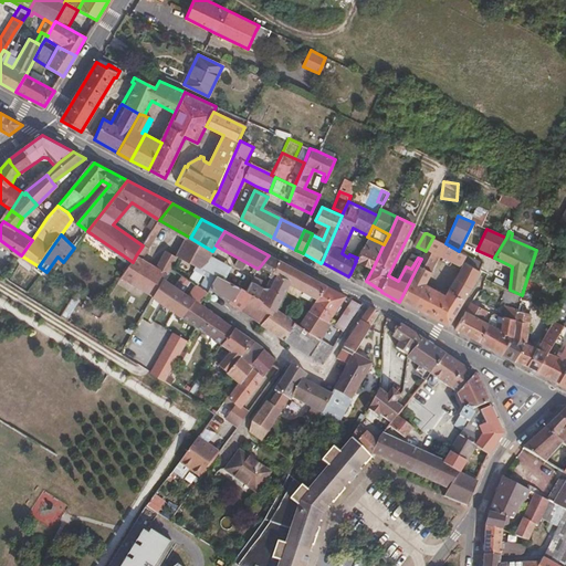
[(356,261),(373,269),(384,244),(367,237),(364,245),(362,245),(357,258),(355,261),(356,261)]
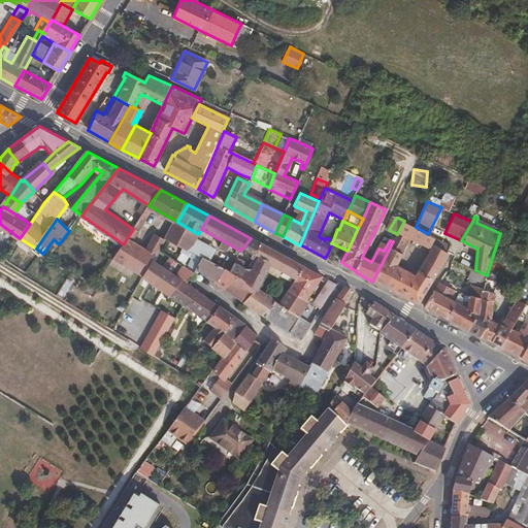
[(393,241),(372,282),(419,305),(438,272),(448,254),(434,246),(415,275),(394,266),(408,238),(413,241),(411,243),(418,246),(419,243),(428,249),(432,241),(434,237),(428,234),(416,227),(404,221),(397,234),(393,241)]
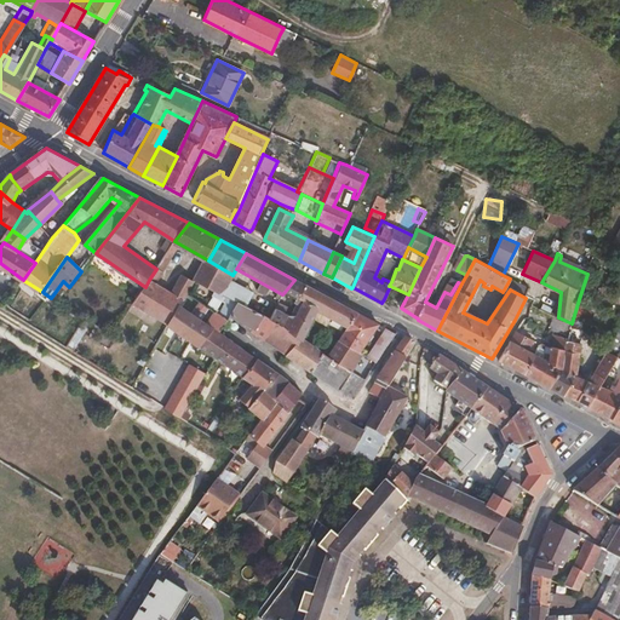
[(208,260),(196,280),(220,294),(229,280),(233,275),(208,260)]
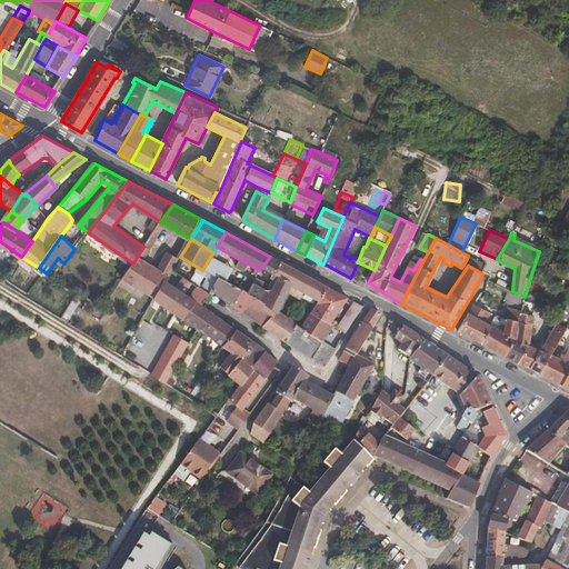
[(156,268),(168,275),(171,270),(180,257),(168,250),(156,268)]
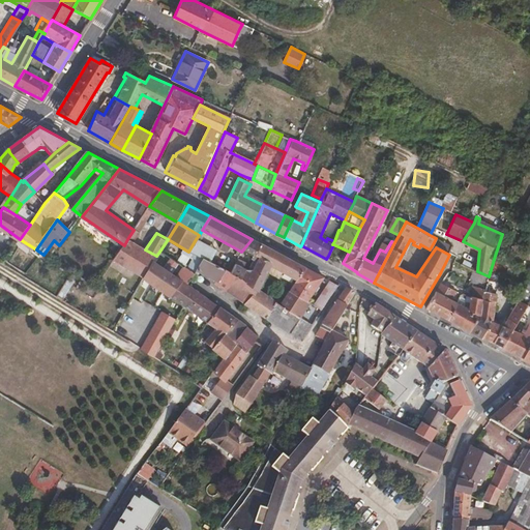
[(451,246),(436,238),(434,242),(450,251),(451,246)]
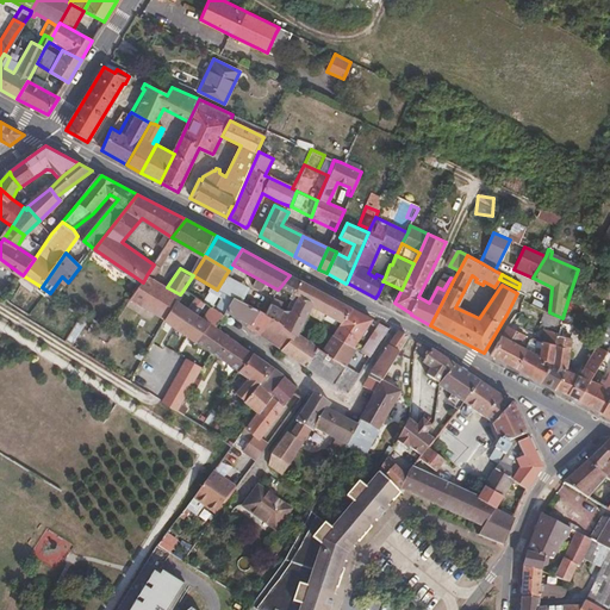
[(159,282),(147,275),(143,282),(131,300),(143,306),(159,282)]
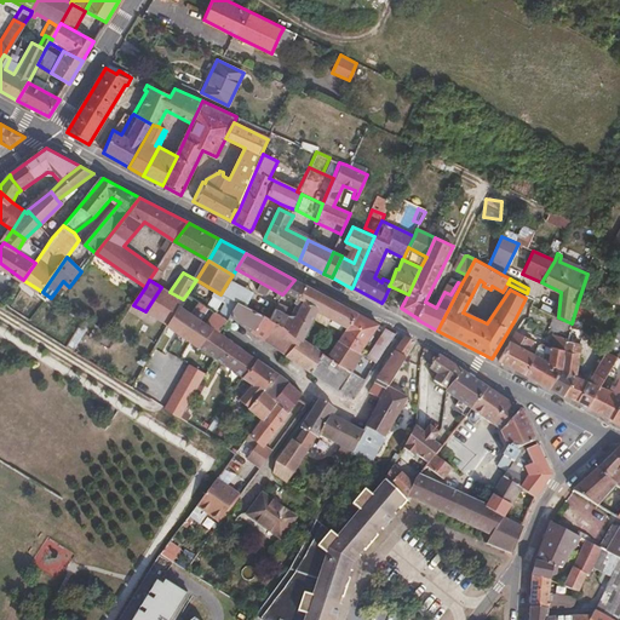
[(264,317),(269,320),(275,310),(276,305),(229,280),(220,294),(237,304),(264,317)]
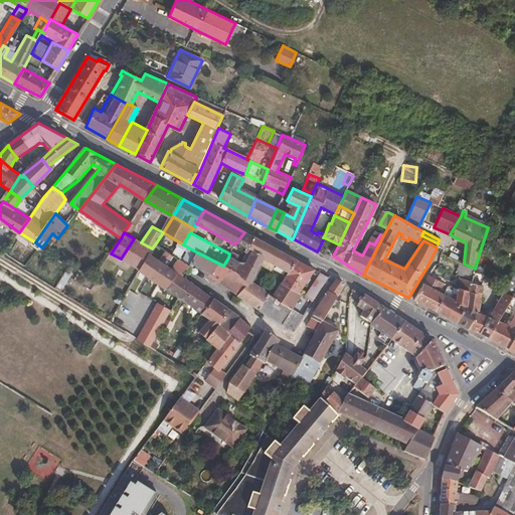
[(244,232),(236,242),(248,248),(256,238),(244,232)]
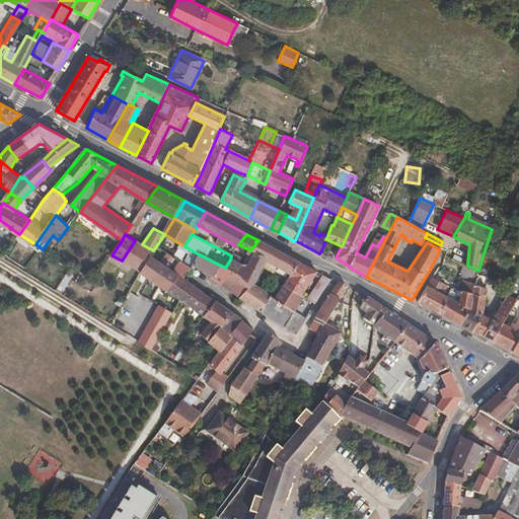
[(153,250),(142,244),(135,240),(122,261),(140,272),(150,256),(153,250)]
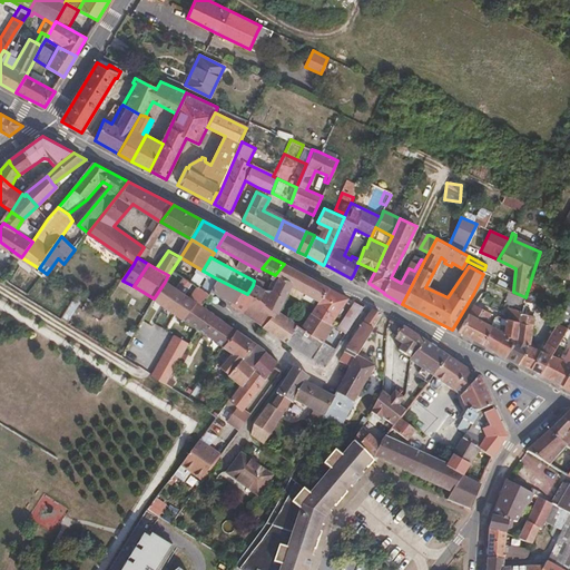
[(284,264),(275,275),(279,277),(293,285),(313,295),(306,304),(314,308),(331,290),(284,264)]
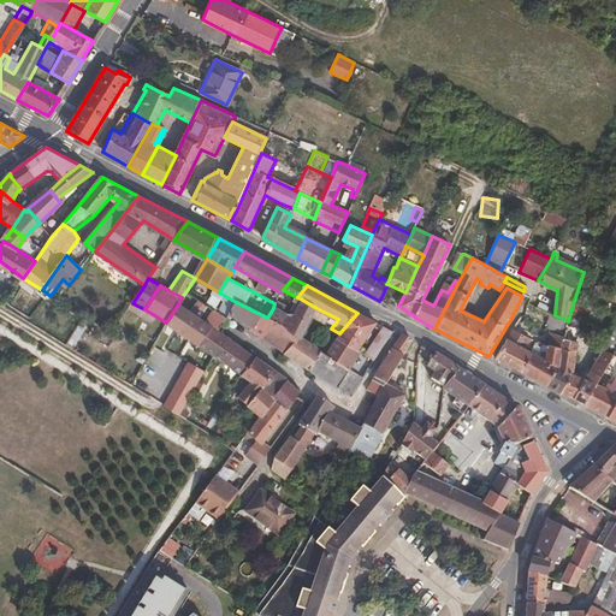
[(214,311),(185,292),(182,297),(178,304),(206,323),(214,311)]
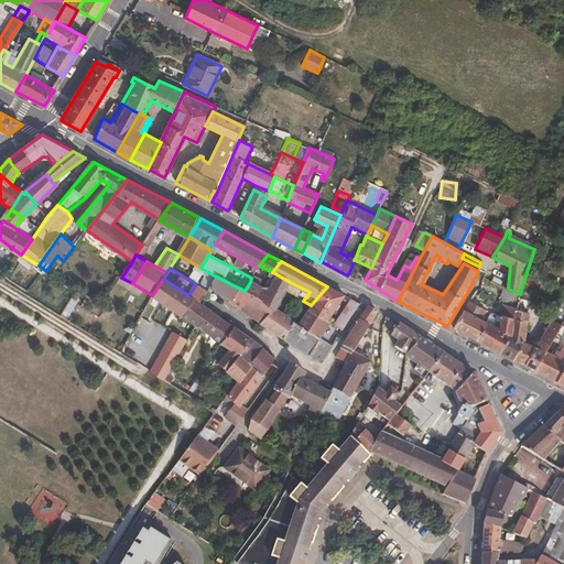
[(290,282),(277,274),(268,292),(263,302),(274,311),(275,311),(277,308),(290,282)]
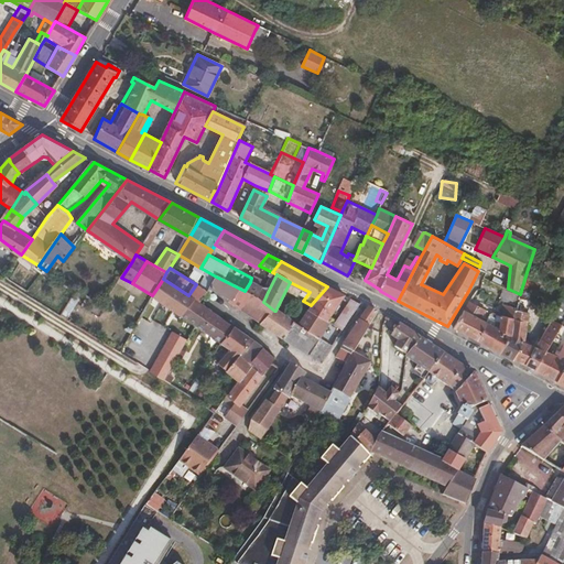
[(240,289),(216,277),(206,291),(231,301),(240,289)]
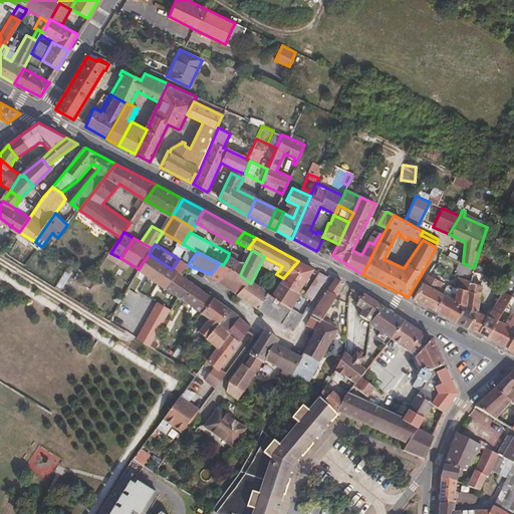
[(228,257),(223,265),(225,266),(234,271),(238,262),(232,258),(233,255),(229,253),(228,257)]
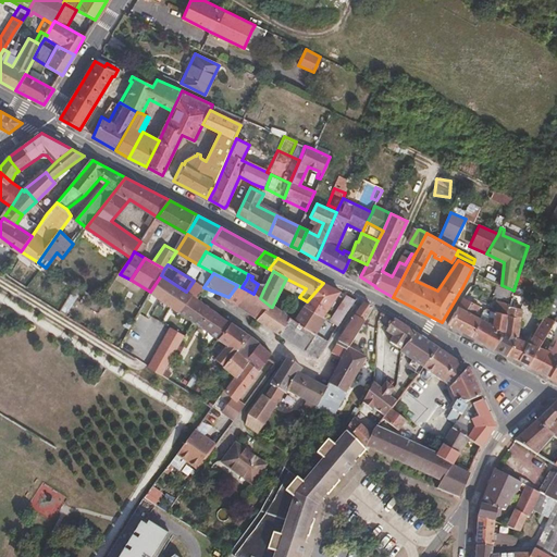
[(150,292),(178,312),(190,295),(186,292),(161,275),(150,292)]
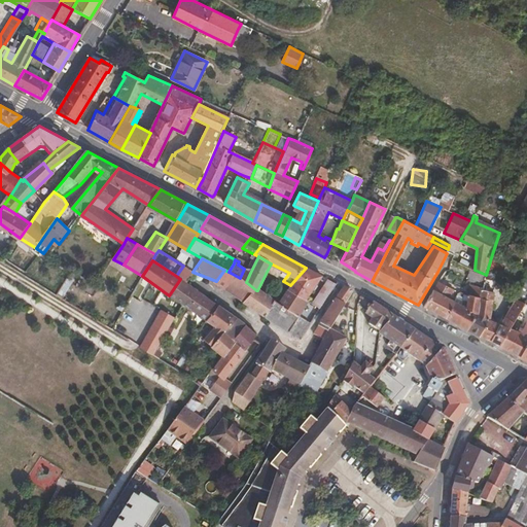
[(180,279),(184,282),(192,272),(183,266),(176,276),(180,279)]
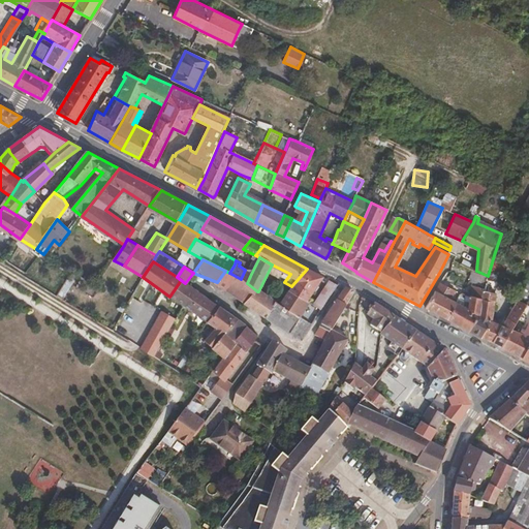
[(325,278),(307,269),(291,286),(289,289),(311,303),(325,278)]
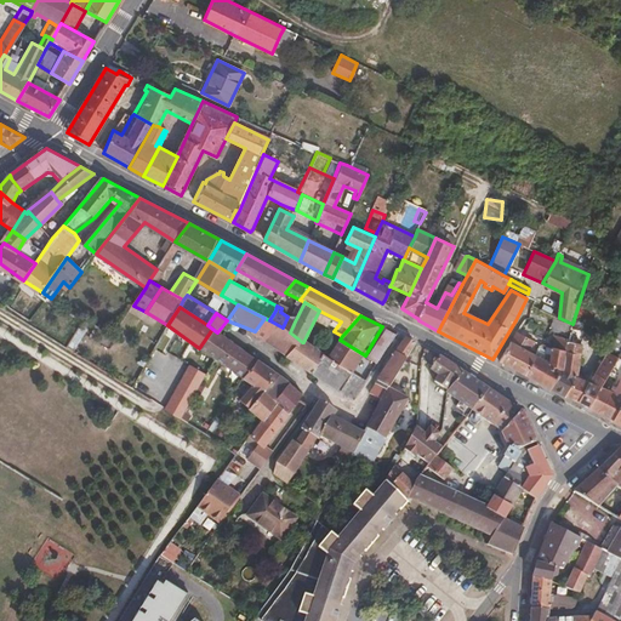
[(283,328),(284,329),(290,332),(295,322),(288,317),(283,328)]
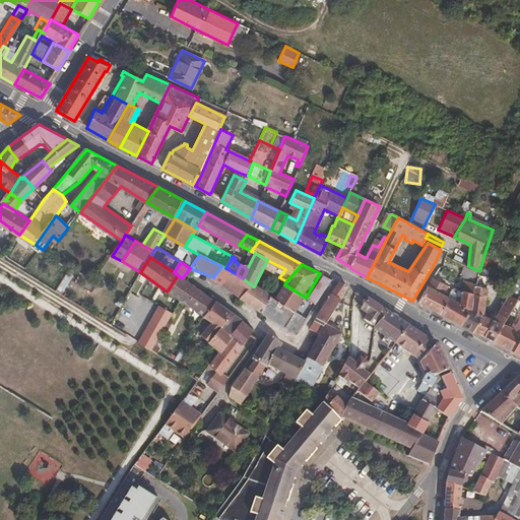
[(212,279),(229,288),(238,275),(237,274),(228,269),(225,268),(221,266),(213,277),(212,279)]
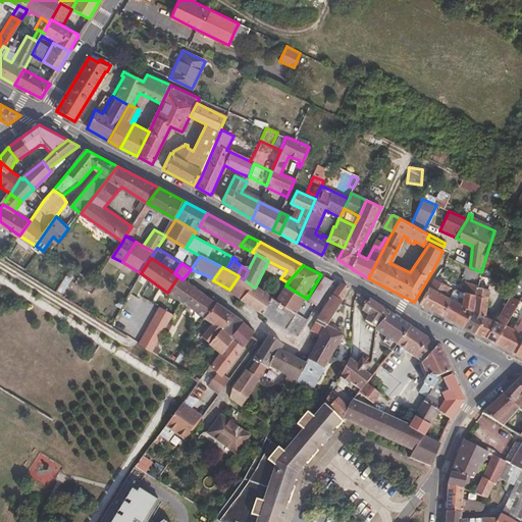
[(183,279),(178,276),(167,293),(180,302),(192,285),(183,279)]
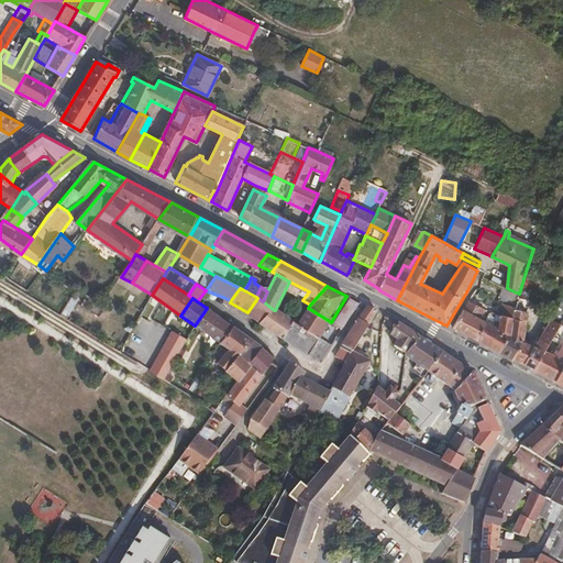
[(274,310),(263,301),(257,298),(247,312),(263,322),(274,310)]
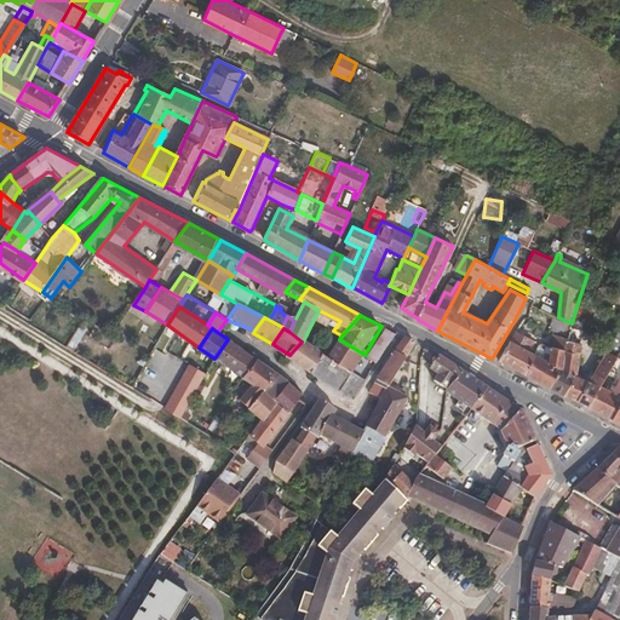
[(333,331),(320,349),(325,352),(327,354),(339,339),(342,336),(333,331)]
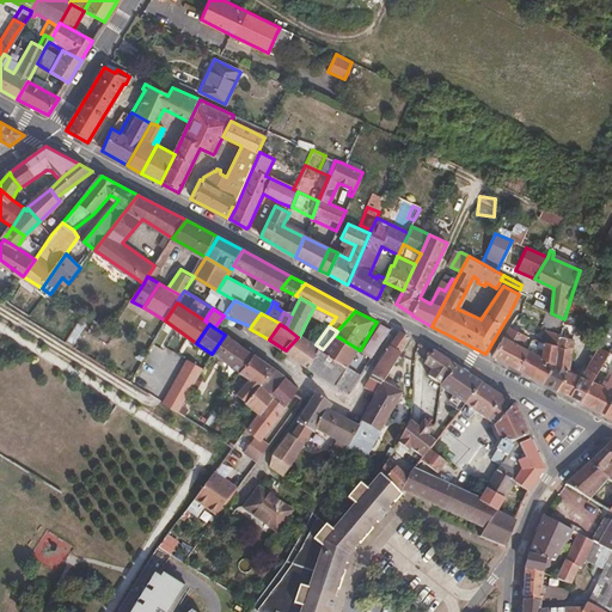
[(393,331),(385,326),(366,354),(374,360),(393,331)]
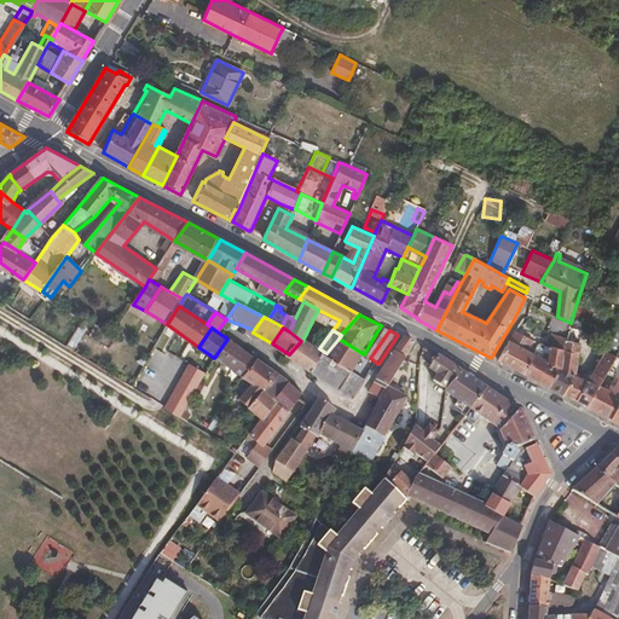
[(532,340),(518,333),(514,331),(509,340),(498,360),(516,370),(527,350),(532,340)]
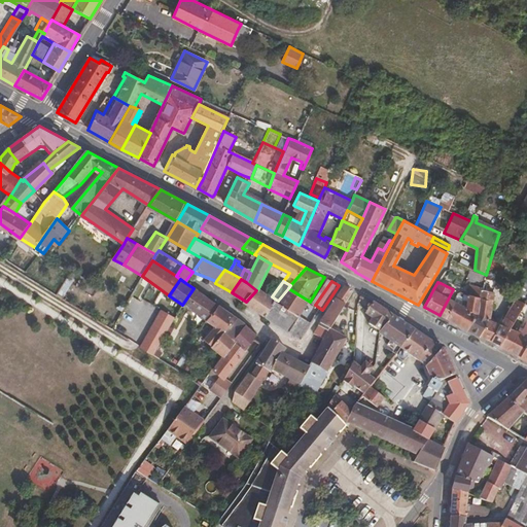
[(482,300),(484,289),(470,284),(468,293),(482,300)]
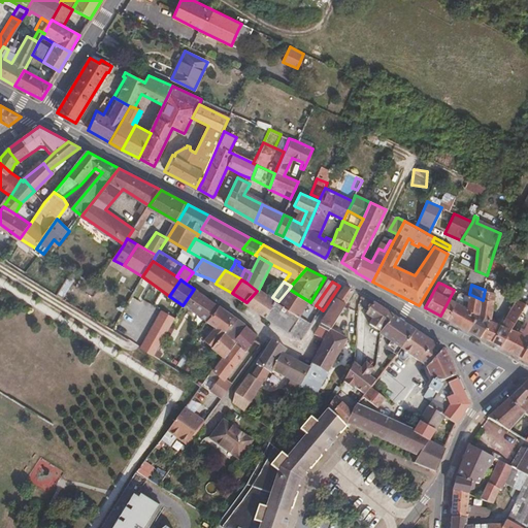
[(194,289),(183,305),(206,322),(216,329),(223,334),(236,318),(194,289)]
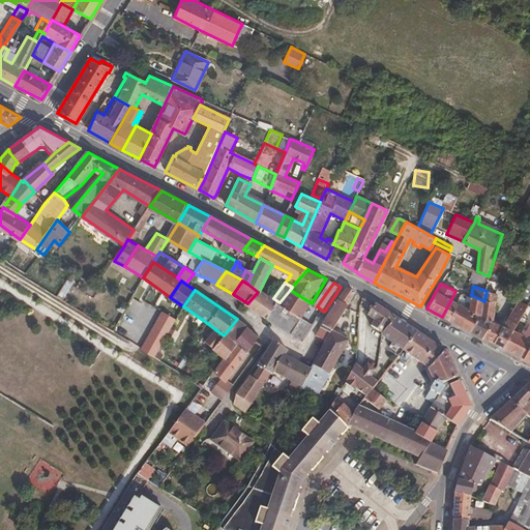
[(259,292),(258,292),(247,303),(267,316),(277,301),(273,298),(260,290),(259,292)]
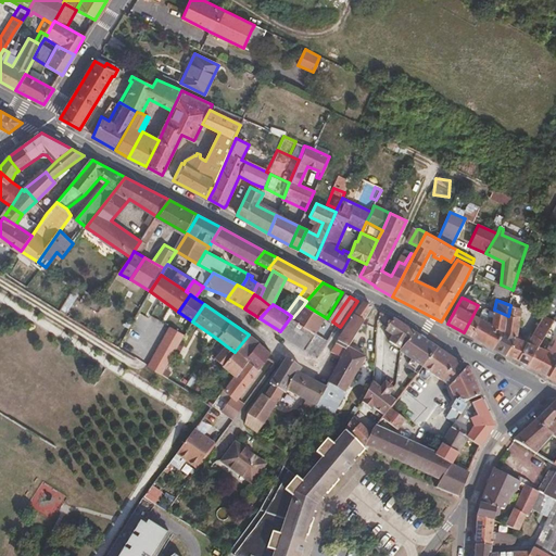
[(304,304),(293,317),(319,335),(329,320),(327,318),(304,304)]
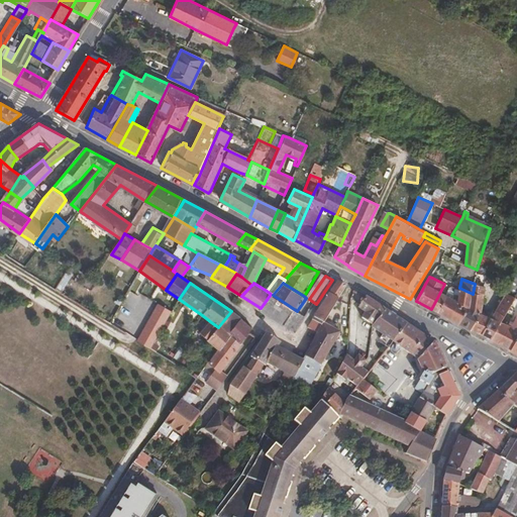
[(323,324),(324,323),(347,288),(338,284),(315,319),(323,324)]
